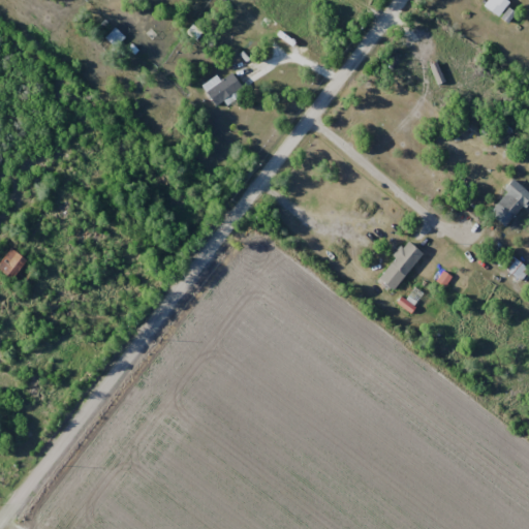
[(511,2),(507,0),(489,0),(485,5),(499,17),(511,2)]
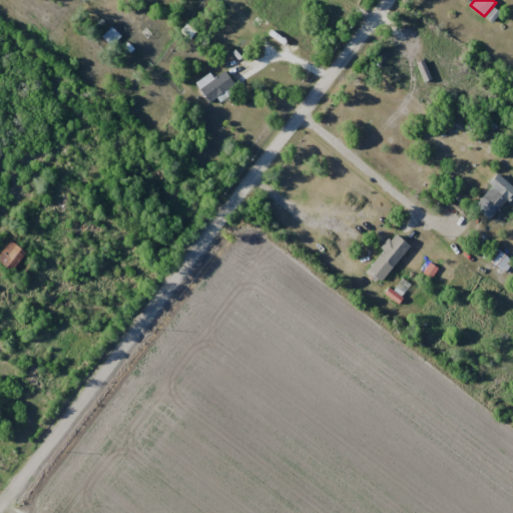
[(180,31),(191,38),(196,31),(185,24),(180,31)]
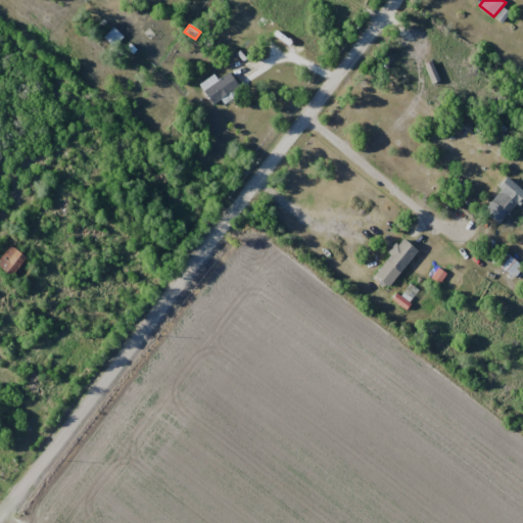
[(105,36),(113,46),(124,38),(115,28),(105,36)]
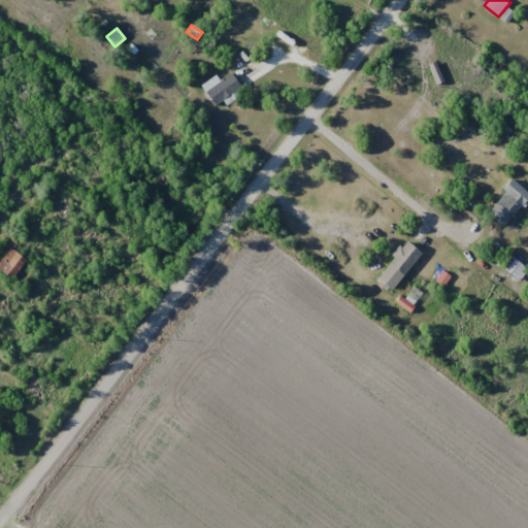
[(205,91),(216,106),(243,88),(233,71),(205,91)]
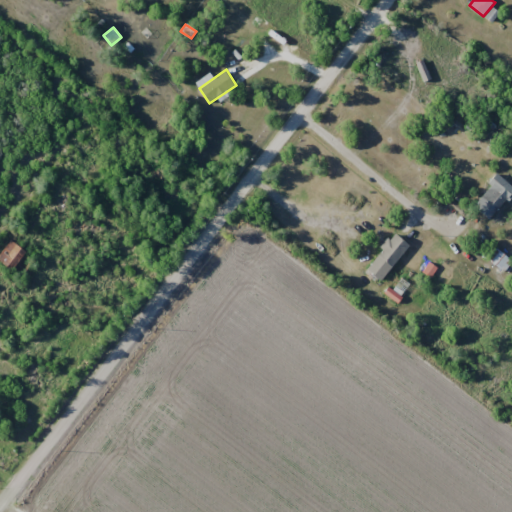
[(509,199),(497,187),(478,207),(490,219),(509,199)]
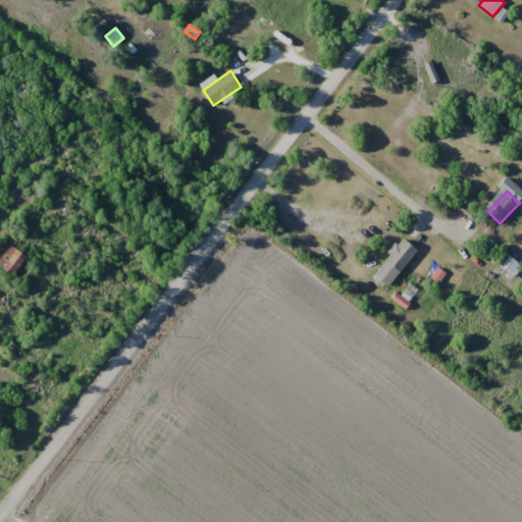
[(419,250),(403,237),(384,260),(401,272),(419,250)]
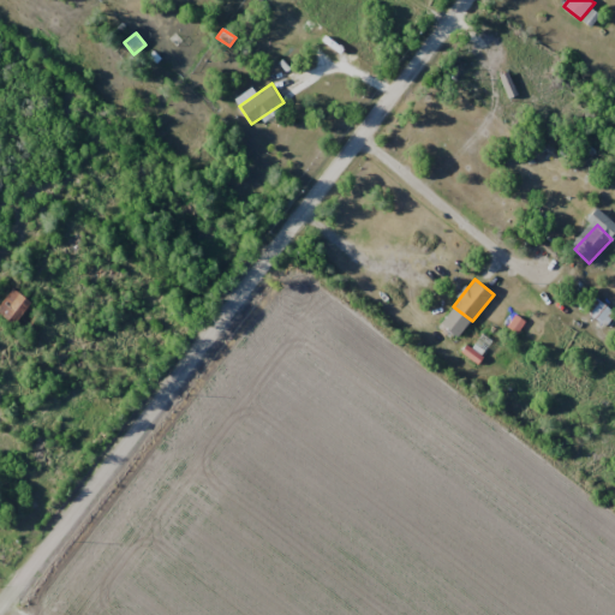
[(614,317),(603,302),(591,310),(602,326),(614,317)]
